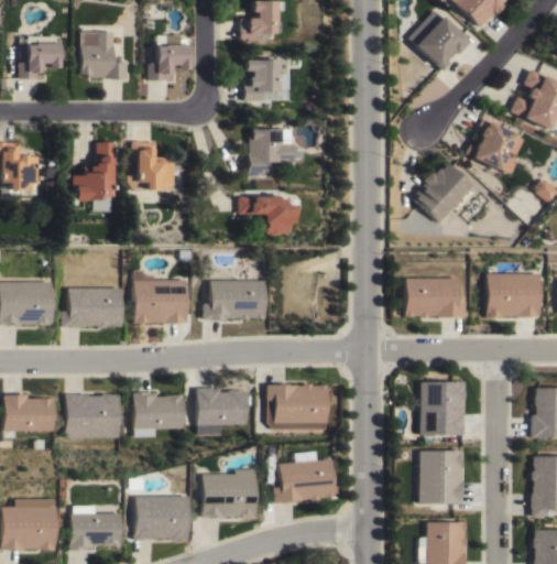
[(505,0),(509,3),(499,13),(497,12),(482,28),(455,0),(505,0)]
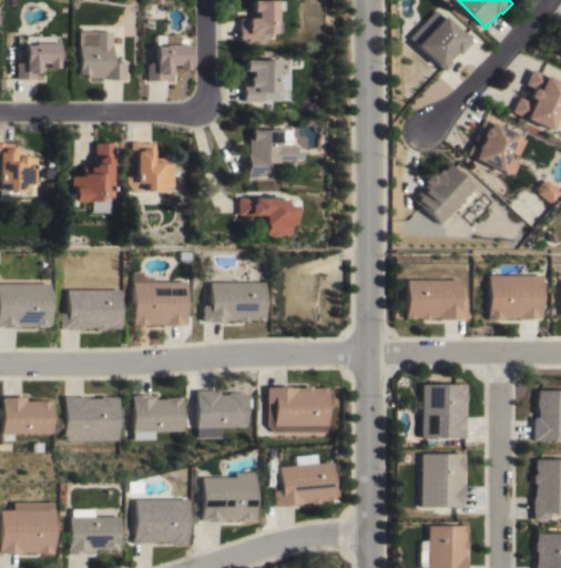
[(286,1),(285,10),(283,10),(283,21),(285,22),(285,33),(279,33),(279,34),(273,34),(273,42),(242,42),(242,27),(243,27),(243,19),(256,19),(256,12),(254,12),(254,1),(286,1)]
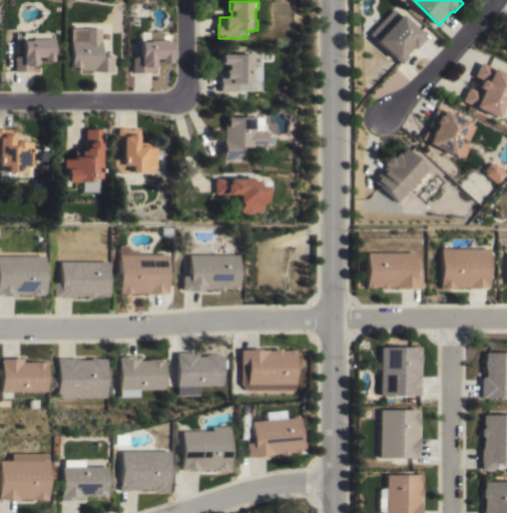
[(407,54),(411,57),(405,64),(380,41),(382,39),(374,33),(397,8),(429,38),(419,50),(415,46),(407,54)]
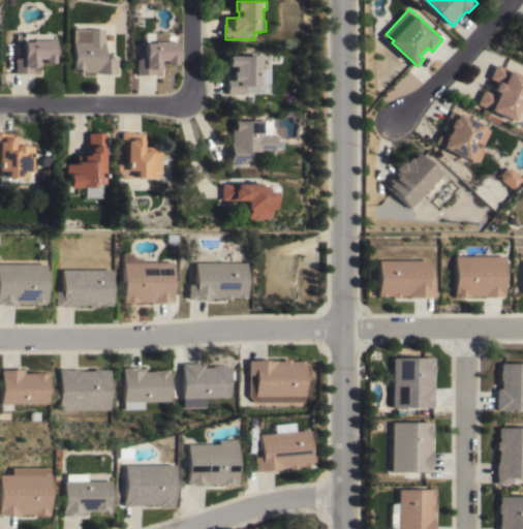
[(78,30),(91,30),(108,30),(108,59),(121,59),(121,74),(99,74),(99,72),(84,72),(84,70),(77,70),(77,41),(78,41),(78,30)]
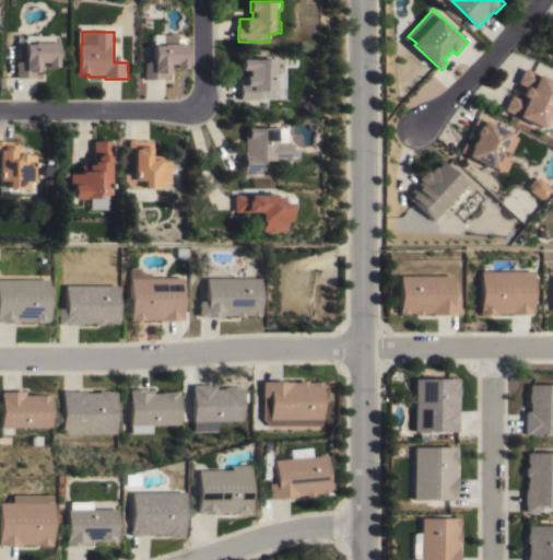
[(59,37),(59,44),(60,44),(60,68),(49,68),(49,67),(43,67),(43,79),(20,79),(20,62),(27,62),(27,45),(28,45),(28,37),(59,37)]
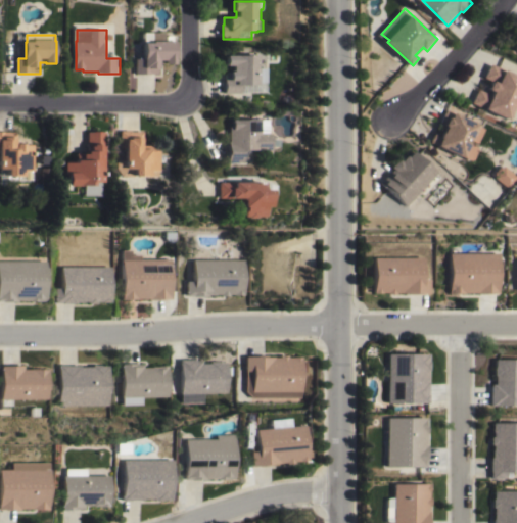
[(178,36),(178,64),(167,64),(167,62),(160,62),(160,75),(139,75),(139,59),(146,59),(146,44),(155,44),(155,42),(168,42),(168,37),(178,36)]
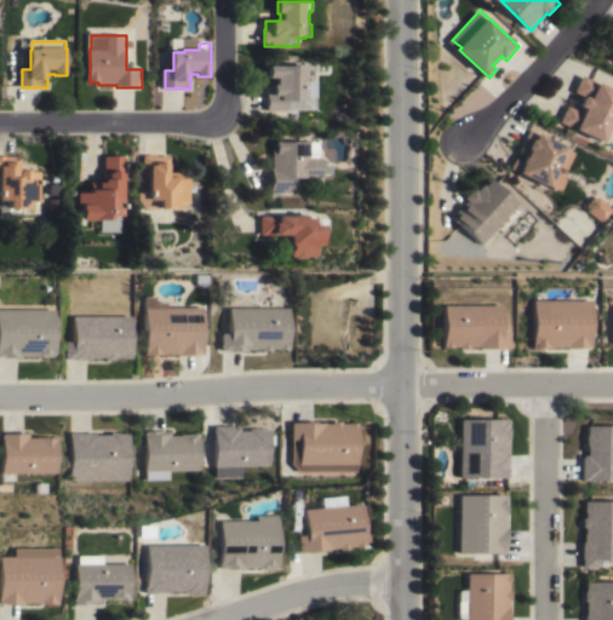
[(269,93),(270,93),(270,85),(270,79),(270,67),(308,67),(308,81),(319,81),(319,112),(269,112),(269,103),(269,93)]
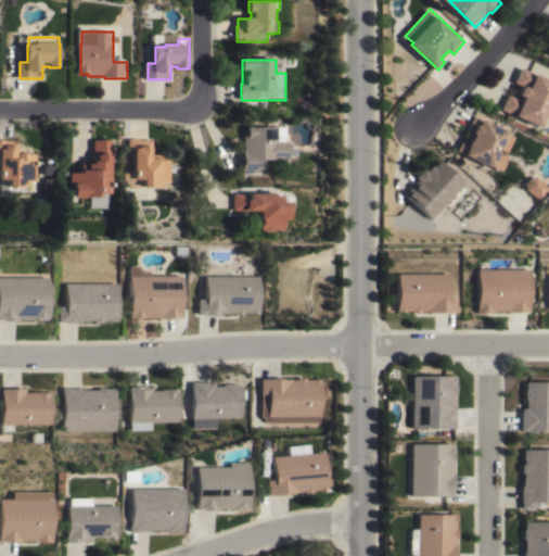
[(510,95),(523,101),(524,99),(519,97),(523,87),(515,84),(523,68),(548,81),(548,111),(540,128),(503,110),(510,95)]
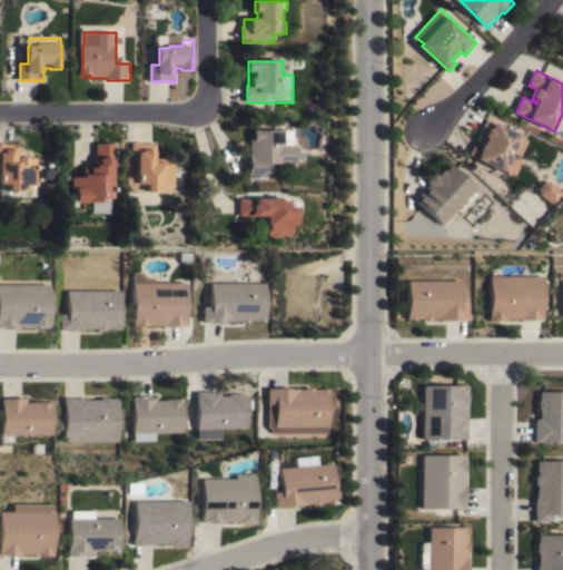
[(477,159),(471,157),(475,146),(481,149),(482,146),(483,146),(486,140),(483,138),(484,137),(480,136),(484,127),(491,129),(494,124),(522,137),(529,140),(521,158),(522,158),(522,160),(522,163),(523,164),(516,176),(505,172),(504,174),(476,160),(477,159)]
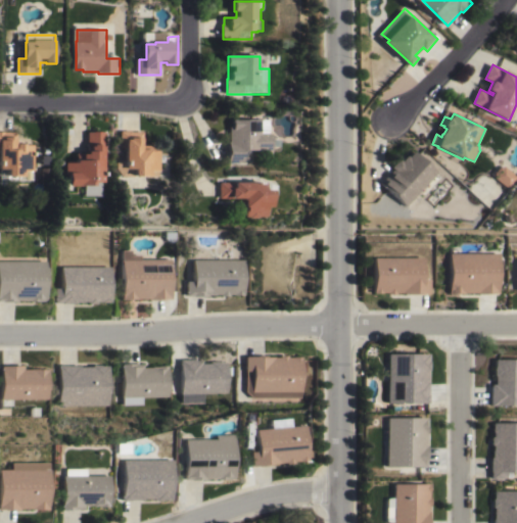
[(272,121),(272,134),(275,134),(275,139),(282,139),(282,148),(274,148),(274,151),(246,151),(246,163),(231,162),(231,141),(232,141),(232,120),(272,121)]
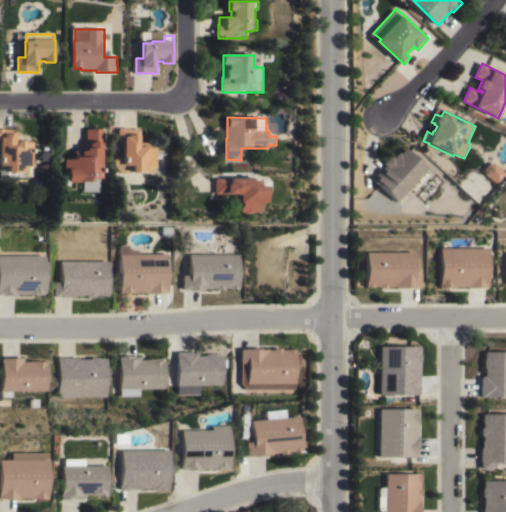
[(159,172),(112,173),(112,157),(126,157),(126,146),(121,146),(121,128),(132,128),(132,129),(143,129),(143,137),(142,137),(142,143),(160,143),(160,167),(158,167),(159,172)]
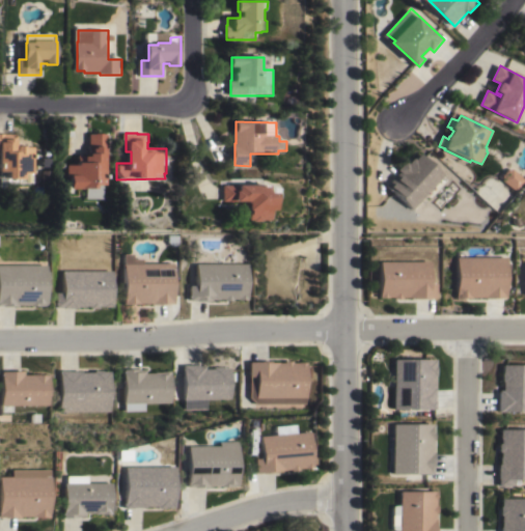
[(0,134),(9,134),(9,141),(18,141),(18,147),(35,147),(35,156),(36,156),(36,174),(35,174),(35,184),(12,184),(12,186),(3,186),(3,173),(1,173),(1,151),(0,151),(0,134)]
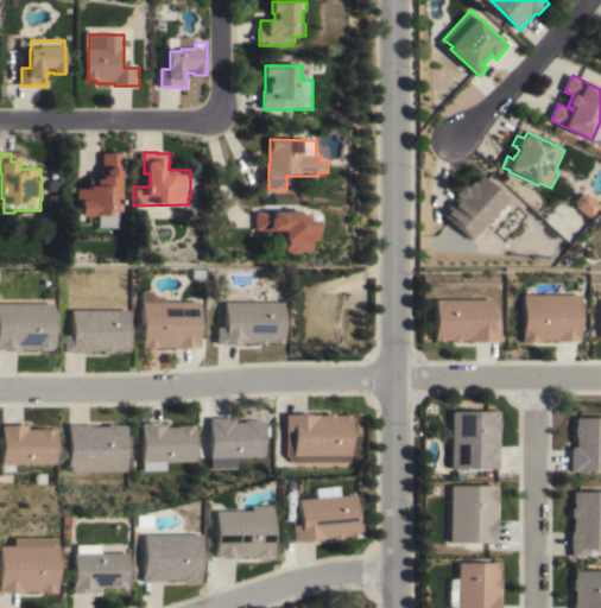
[(121,227),(102,227),(102,219),(83,219),(83,204),(80,204),(80,190),(92,190),(92,188),(99,188),(99,181),(103,181),(103,177),(111,177),(111,165),(105,165),(105,154),(111,154),(120,153),(120,154),(125,154),(126,171),(122,171),(122,214),(121,214),(121,227)]
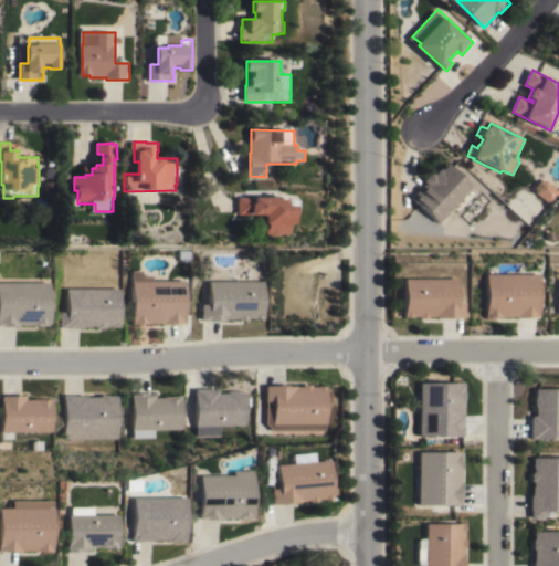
[(414,199),(419,194),(421,195),(429,187),(423,181),(432,173),(435,176),(441,169),(443,171),(450,164),(475,187),(441,224),(415,200),(414,199)]
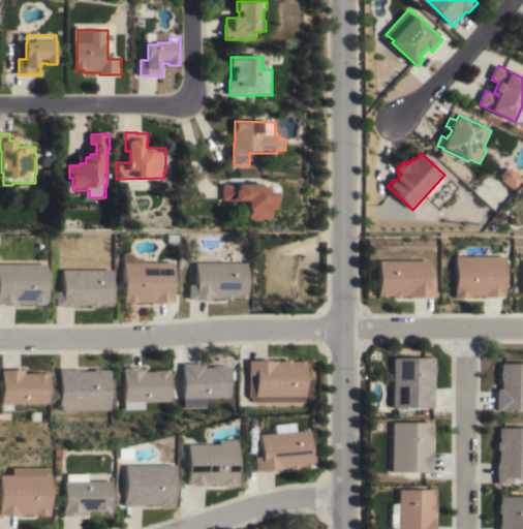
[(502,176),(506,170),(512,168),(522,177),(522,183),(516,191),(503,181),(502,176)]
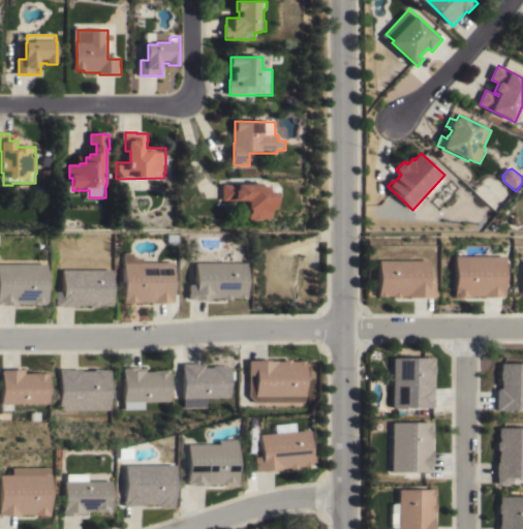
[(259,186),(259,184),(260,184),(260,183),(262,183),(262,184),(264,184),(264,186),(281,186),(280,196),(274,196),(274,211),(269,211),(269,220),(260,220),(260,221),(251,221),(251,220),(246,220),(246,215),(247,215),(247,211),(243,211),(244,203),(228,201),(228,200),(223,200),(223,185),(259,186)]
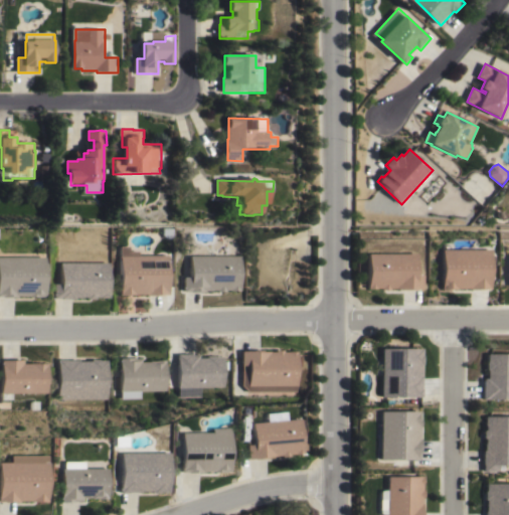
[(124,246),(134,246),(134,250),(142,250),(142,256),(171,256),(172,296),(123,296),(124,255),(124,246)]
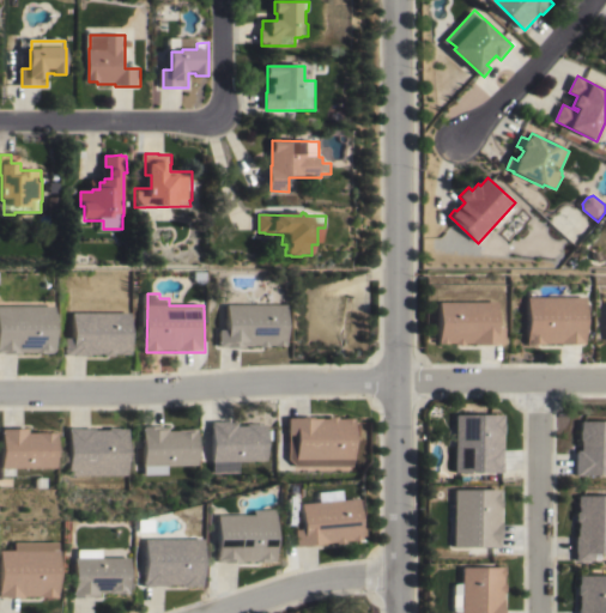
[(563,347),(563,345),(547,345),(547,347),(531,347),(531,345),(529,345),(529,298),(586,298),(587,347),(585,347),(585,362),(564,362),(564,347),(563,347)]
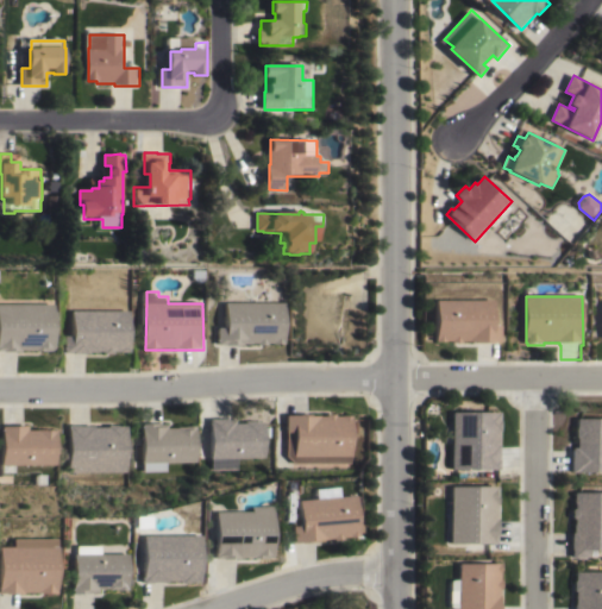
[(470,344),(469,343),(463,343),(463,344),(452,344),(452,341),(447,341),(447,344),(438,344),(438,341),(437,341),(437,301),(494,302),(493,326),(502,326),(502,339),(501,360),(481,359),(482,344),(470,344)]
